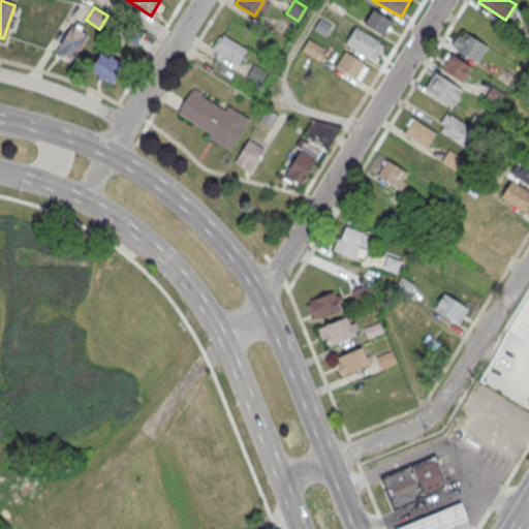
[(364,23),(382,34),(391,21),(373,9),(364,23)]
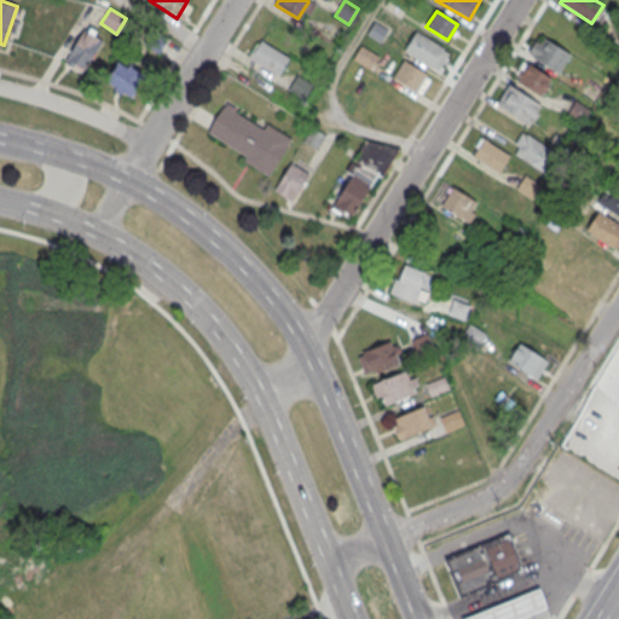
[(368,32),(382,41),(389,32),(375,21),(368,32)]
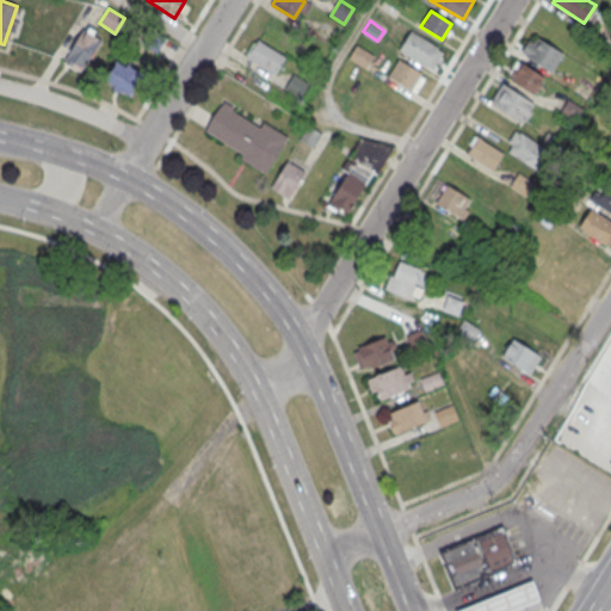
[(63,60),(81,71),(99,39),(82,29),(63,60)]
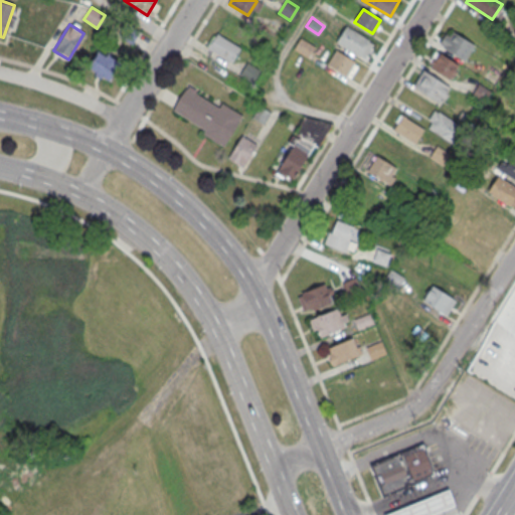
[(131,43),(138,32),(127,25),(120,36),(131,43)]
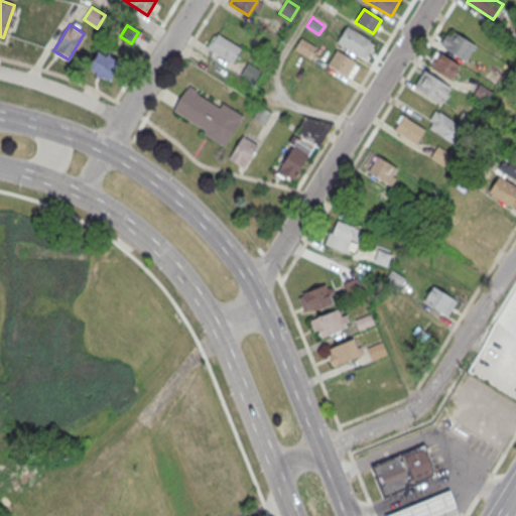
[(337,42),(359,55),(369,39),(347,26),(337,42)]
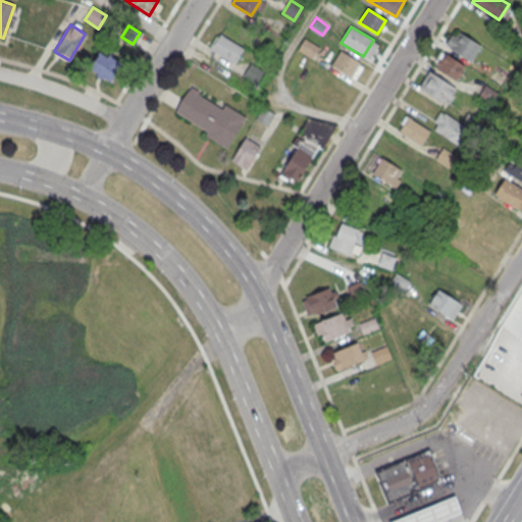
[(450,46),(460,31),(482,45),(472,60),(450,46)]
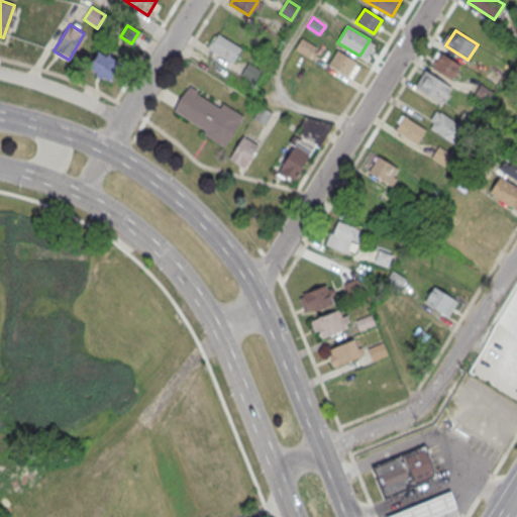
[(232,63),(208,47),(217,33),(241,48),(232,63)]
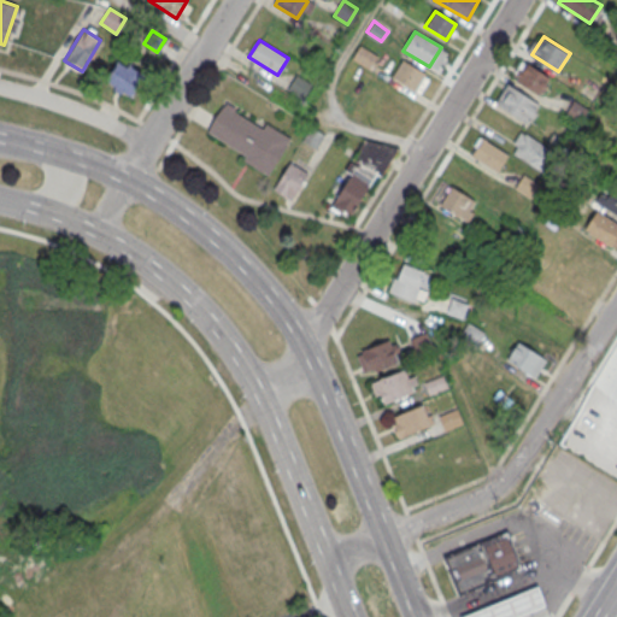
[(352,58),(369,69),(377,56),(359,45),(352,58)]
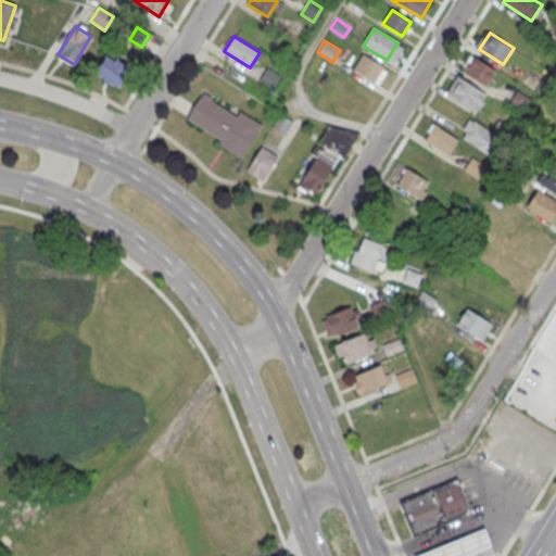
[(353,68),(363,53),(383,66),(374,81),(353,68)]
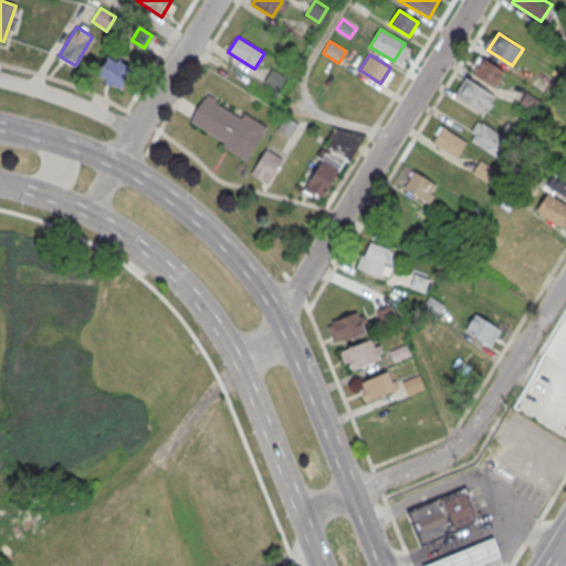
[(470,71),(481,54),(505,70),(494,86),(470,71)]
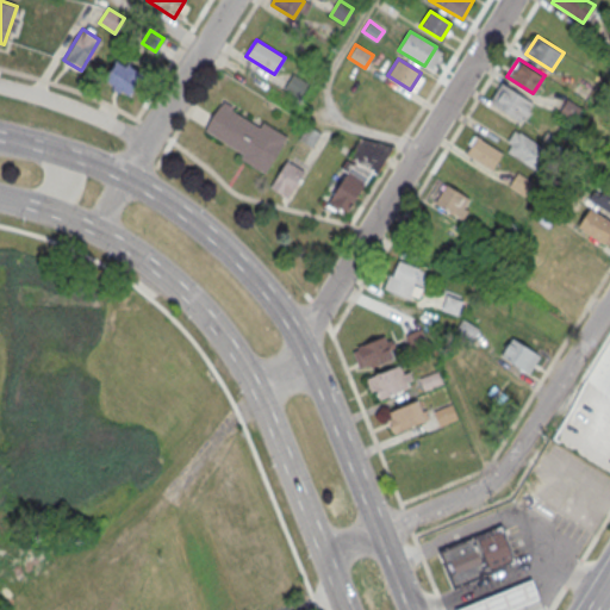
[(104,80),(116,61),(141,76),(129,95),(104,80)]
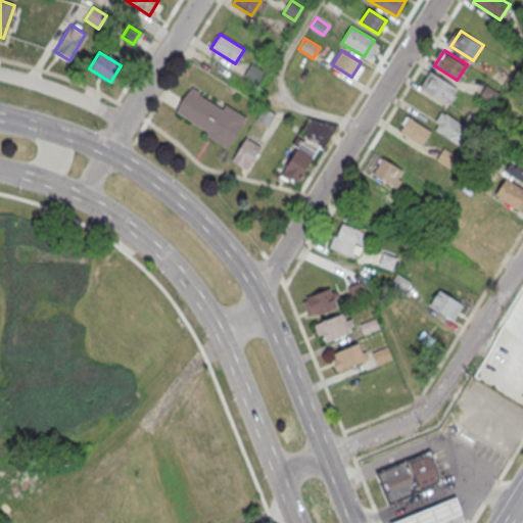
[(243,76),(255,83),(264,72),(251,63),(243,76)]
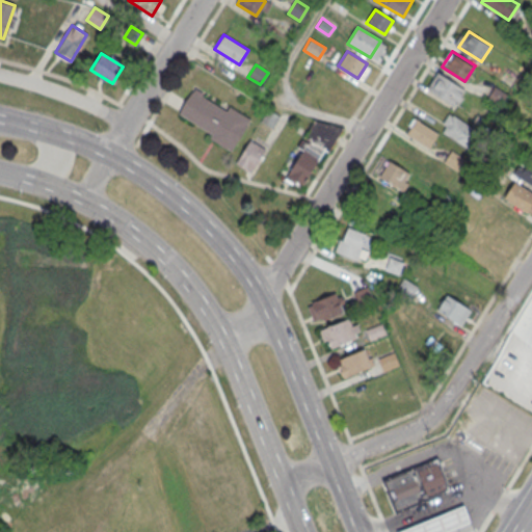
[(427,87),(436,72),(464,89),(454,105),(427,87)]
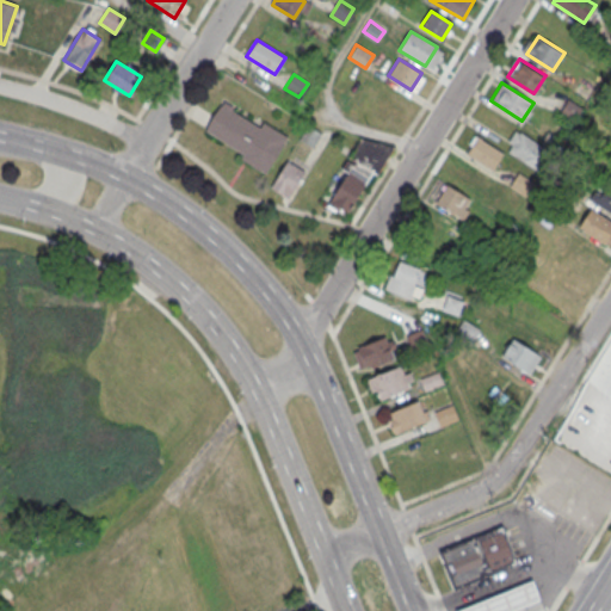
[(560,112),(572,121),(581,107),(569,99),(560,112)]
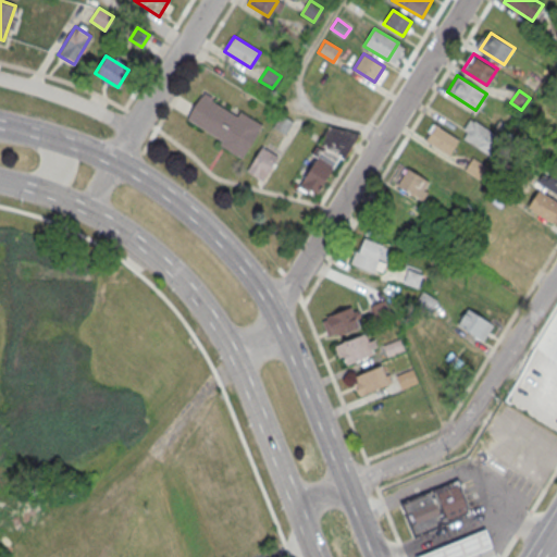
[(186,118),(203,91),(261,127),(243,158),(220,144),(222,140),(186,118)]
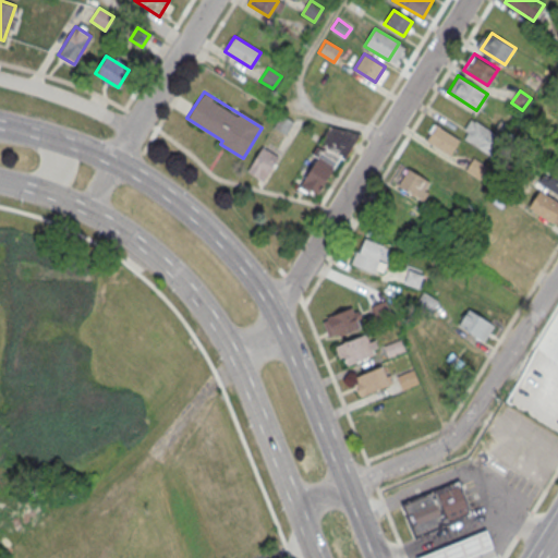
[(273,125),(286,134),(293,121),(281,113),(273,125)]
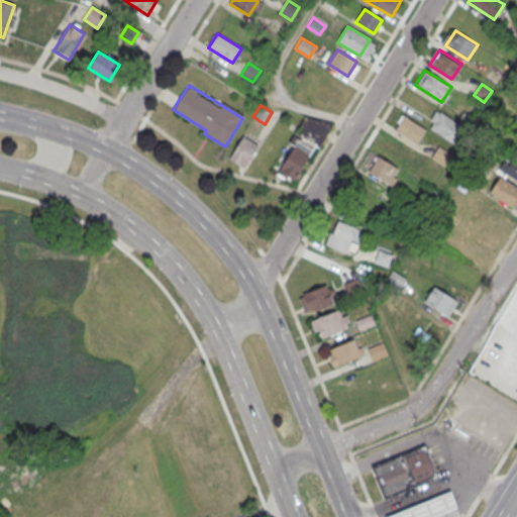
[(430,126),(440,111),(467,128),(456,143),(430,126)]
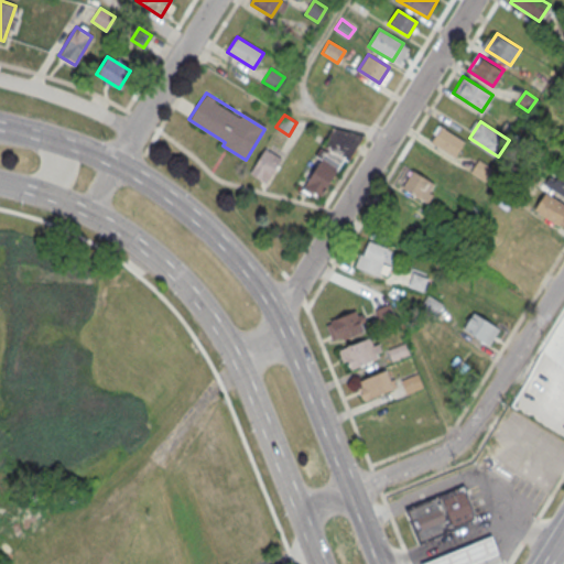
[(430,142),(441,125),(465,140),(454,158),(430,142)]
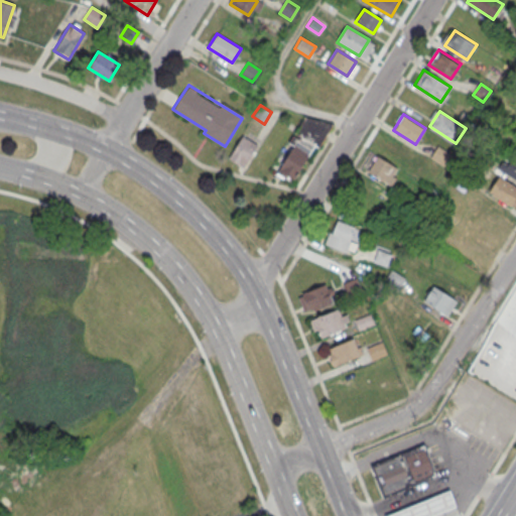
[(279,169),(291,177),(313,144),(317,146),(333,123),(305,117),(289,141),(295,145),(279,169)]
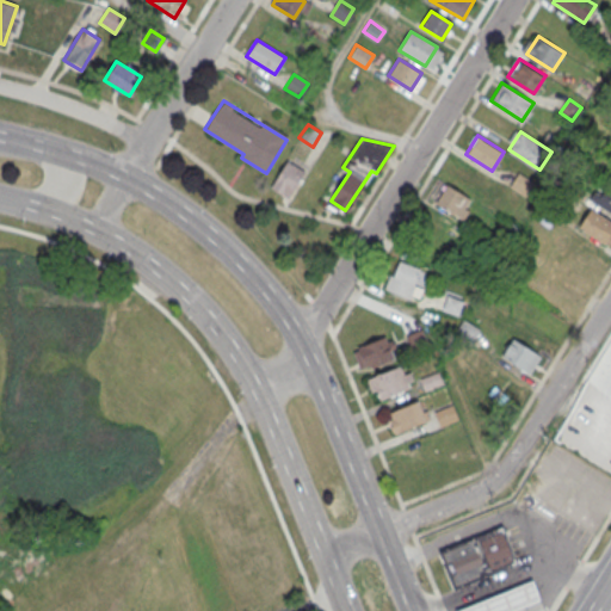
[(288,160),(304,172),(288,197),(270,186),(288,160)]
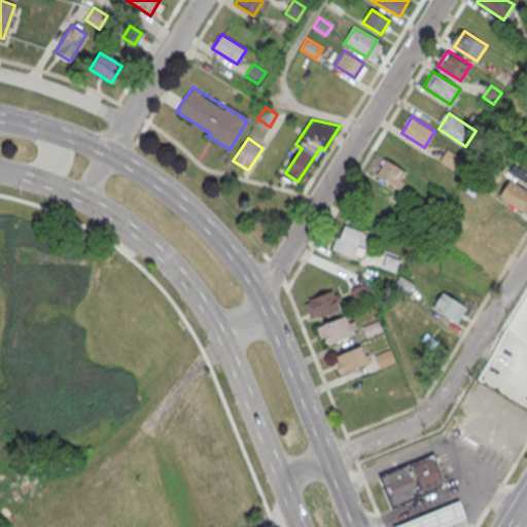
[(440,161),(446,149),(459,157),(453,169),(440,161)]
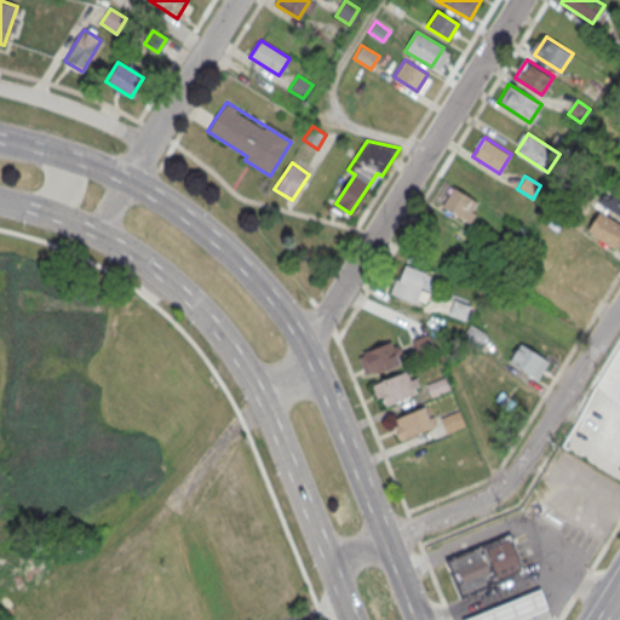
[(440,204),(452,185),(478,202),(466,220),(440,204)]
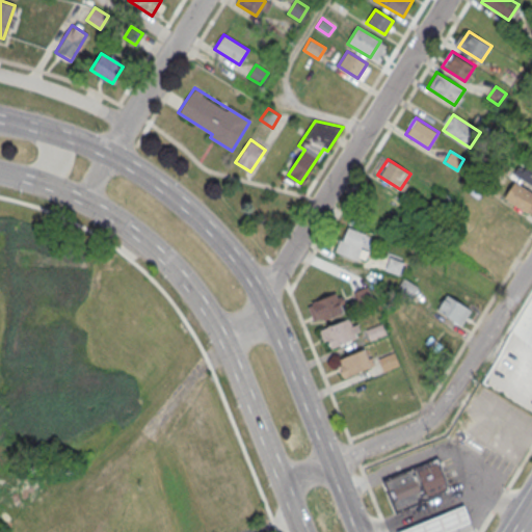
[(531,184),(519,176),(529,159),(531,161),(531,184)]
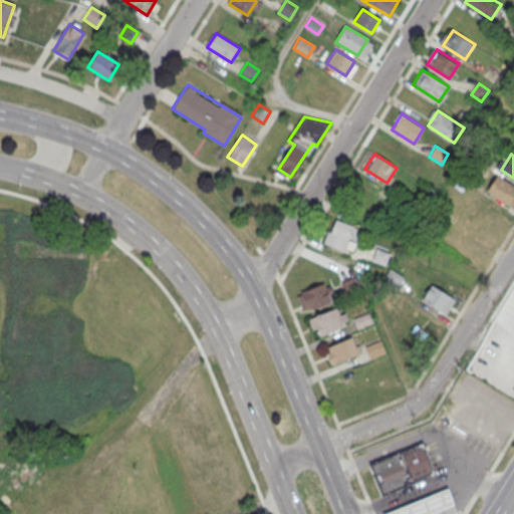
[(487,190),(497,175),(513,186),(513,195),(509,204),(487,190)]
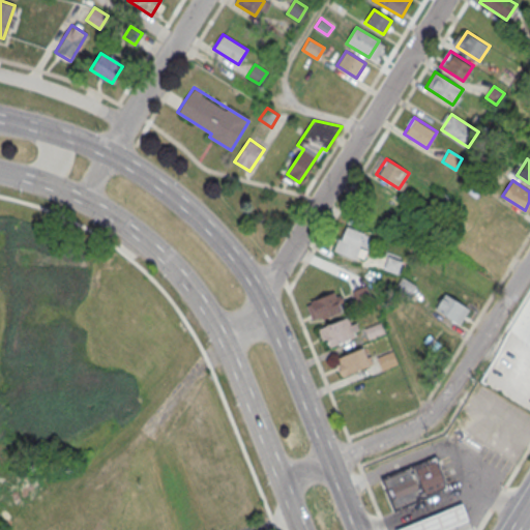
[(334,248),(343,225),(364,233),(355,257),(334,248)]
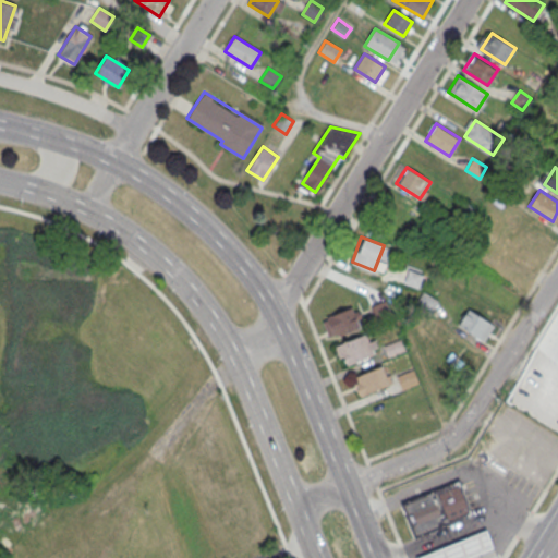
[(409,269),(423,275),(417,287),(403,281),(409,269)]
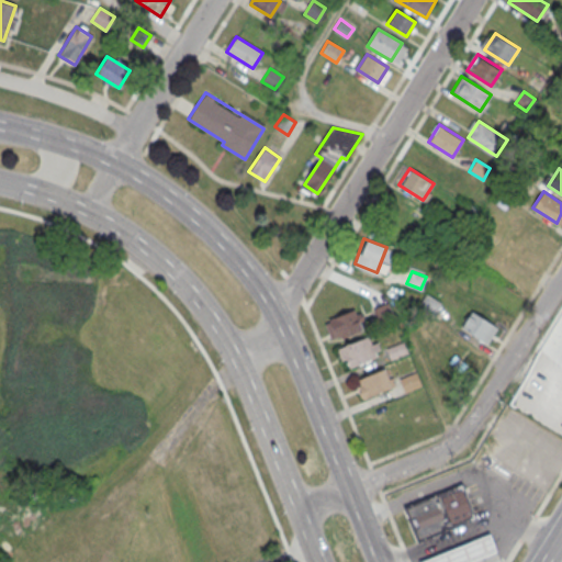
[(427,294),(440,302),(434,313),(420,305),(427,294)]
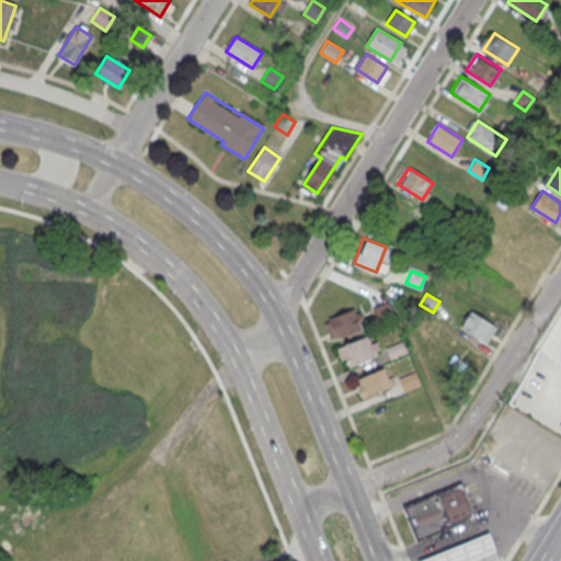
[(379,322),(373,308),(387,301),(393,316),(379,322)]
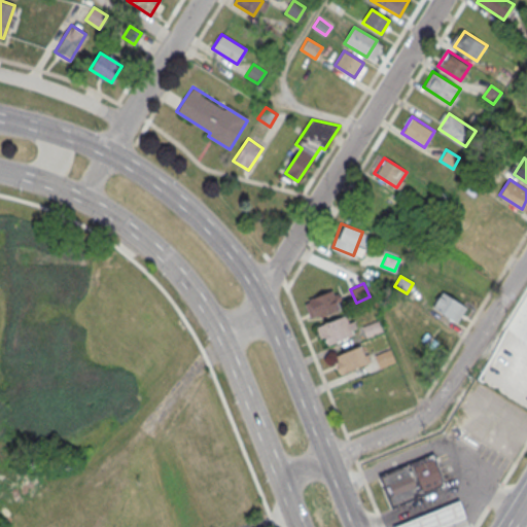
[(313,319),(305,301),(331,289),(339,308),(313,319)]
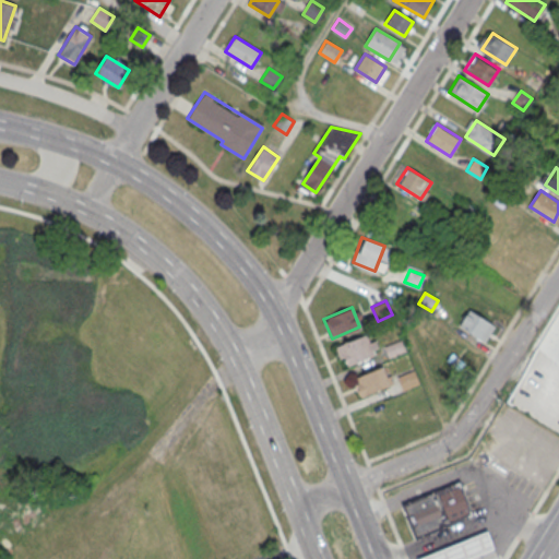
[(459,325),(486,342),(496,325),(470,309),(459,325)]
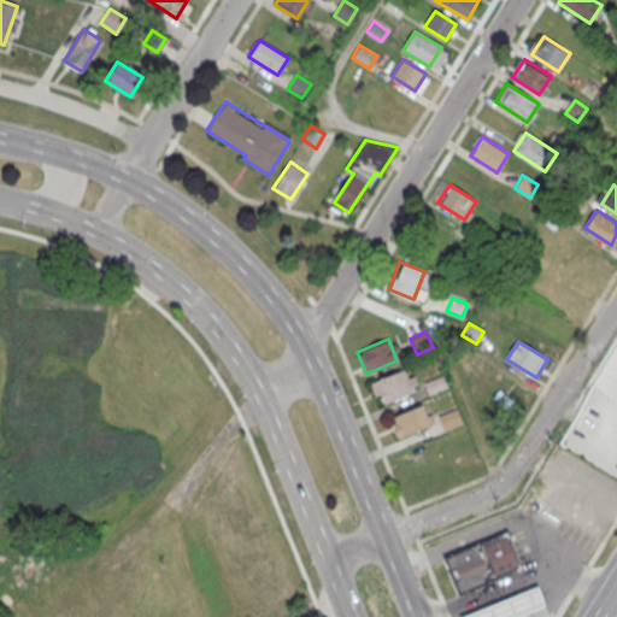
[(383,403),(374,381),(405,369),(415,391),(383,403)]
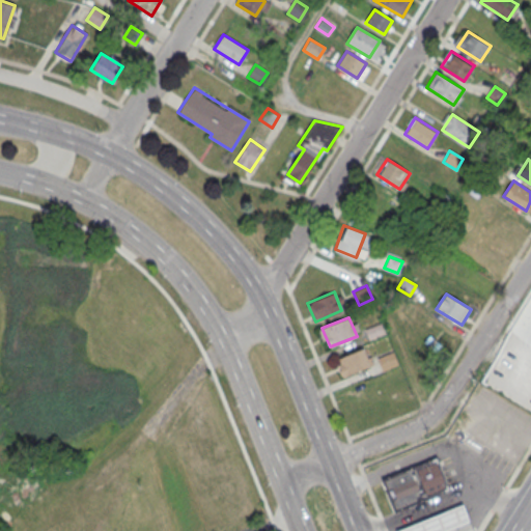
[(369,340),(365,329),(381,322),(386,333),(369,340)]
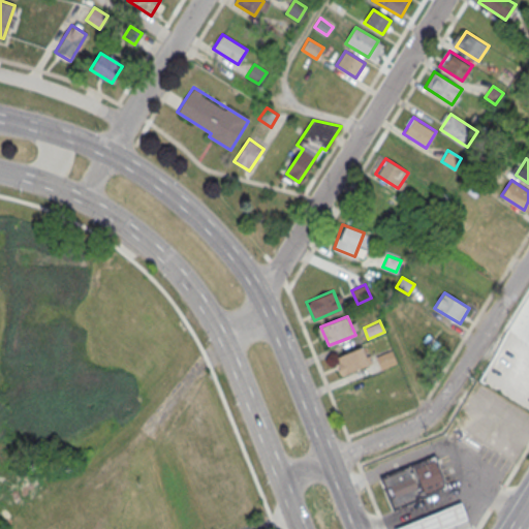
[(341,376),(334,356),(361,346),(368,365),(341,376)]
